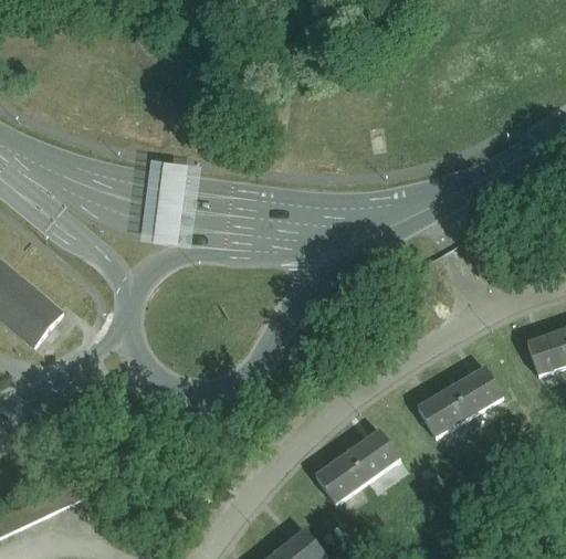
[(201,168),(150,161),(145,200),(139,242),(190,249),(196,208),(201,168)]
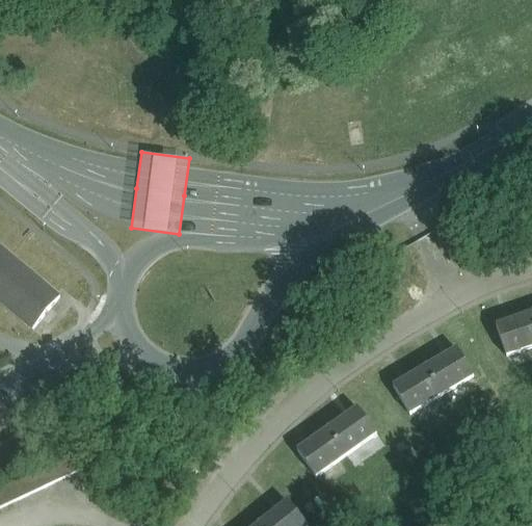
[(59,292),(0,242),(0,297),(32,324),(59,292)]
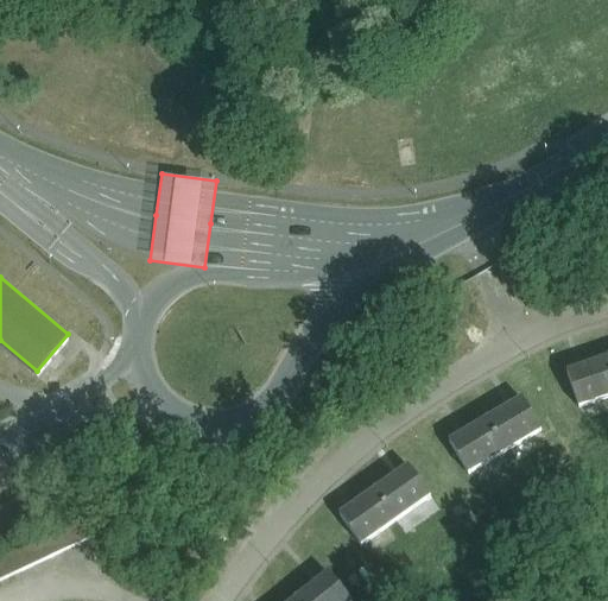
[(607,352),(567,367),(578,403),(607,392),(607,352)]
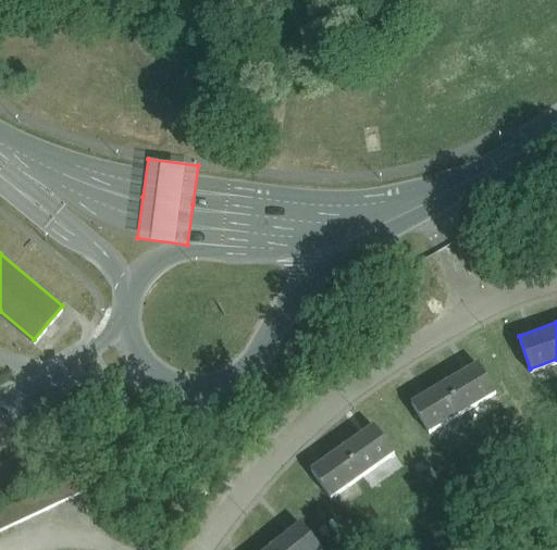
[(478,360),(411,400),(429,429),(495,389),(478,360)]
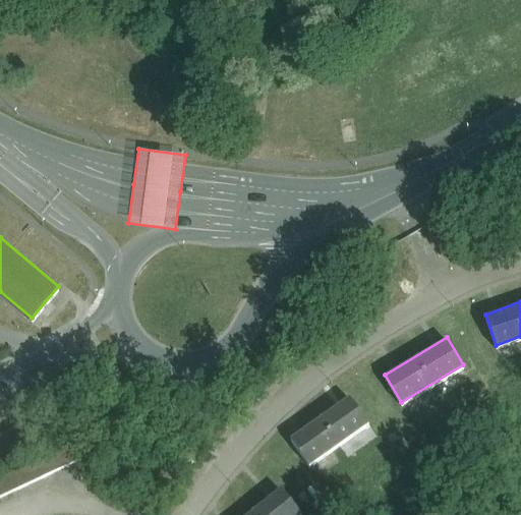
[(349,395),(290,437),(309,463),(368,421),(349,395)]
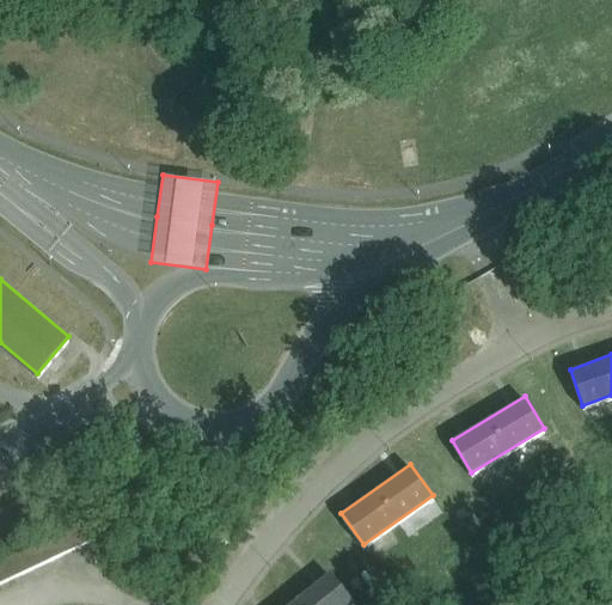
[(77,511),(0,547),(0,578),(89,537),(77,511)]
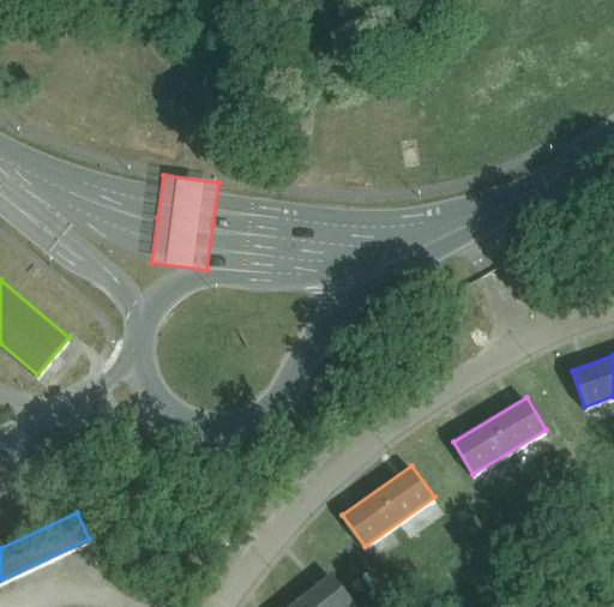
[(331,574),(288,606),(348,606),(355,602),(331,574)]
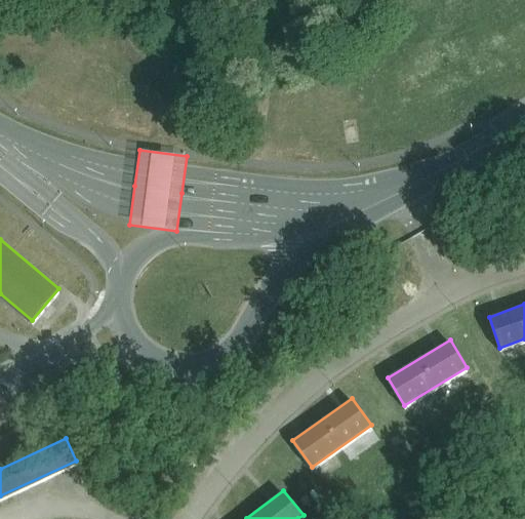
All buildings are outlined.
